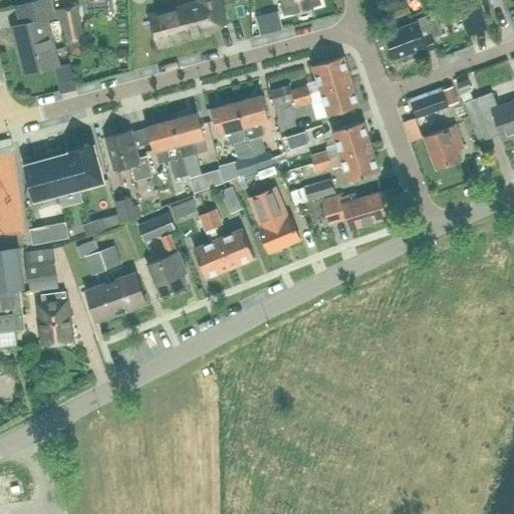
[(58,64),(47,18),(54,17),(49,0),(35,0),(23,3),(28,22),(17,25),(22,48),(19,49),(25,73),(58,64)]
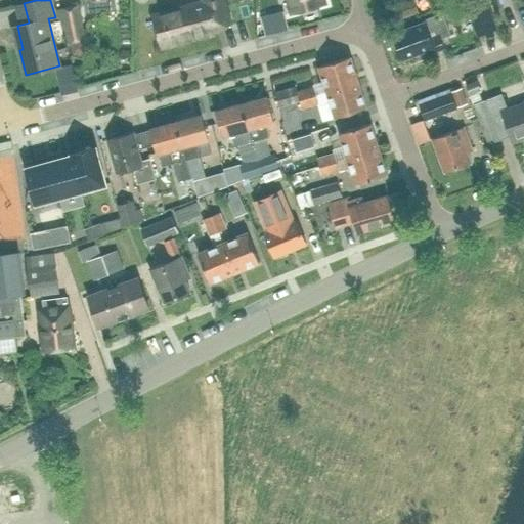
[(86,0),(88,13),(117,10),(116,0),(86,0)]
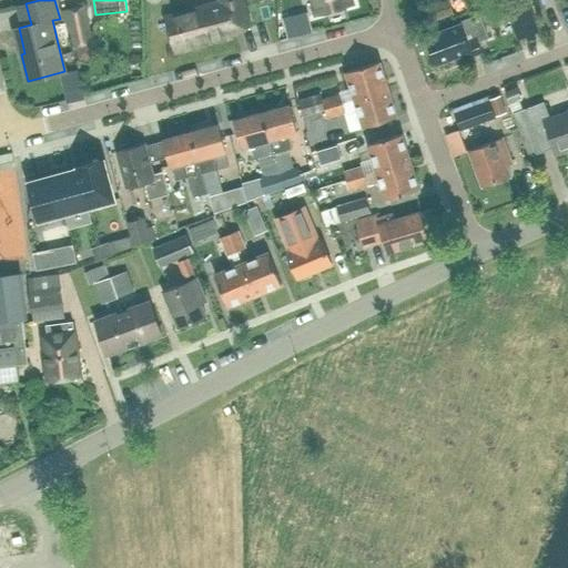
[(166,18),(175,52),(190,48),(189,44),(232,33),(232,32),(249,28),(241,0),(219,0),(221,4),(166,18)]
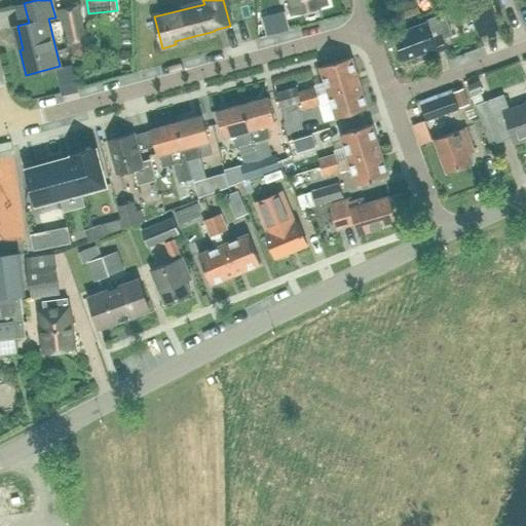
[(290,0),(294,12),(325,4),(323,0),(290,0)]
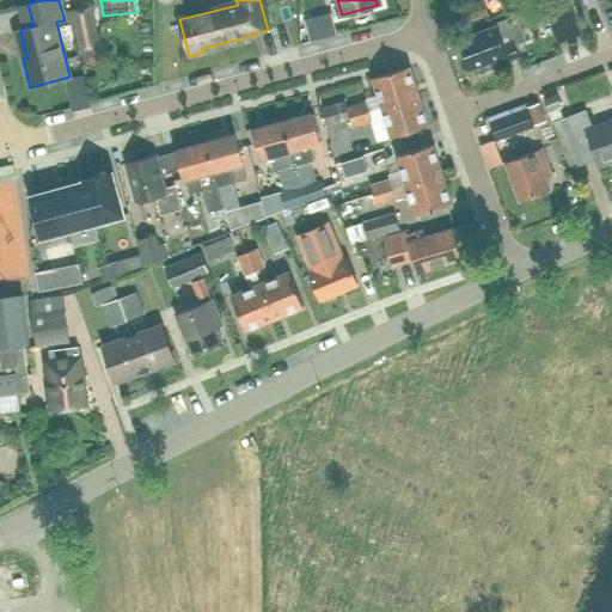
[(460,24),(489,13),(483,0),(479,0),(454,10),(460,24)]
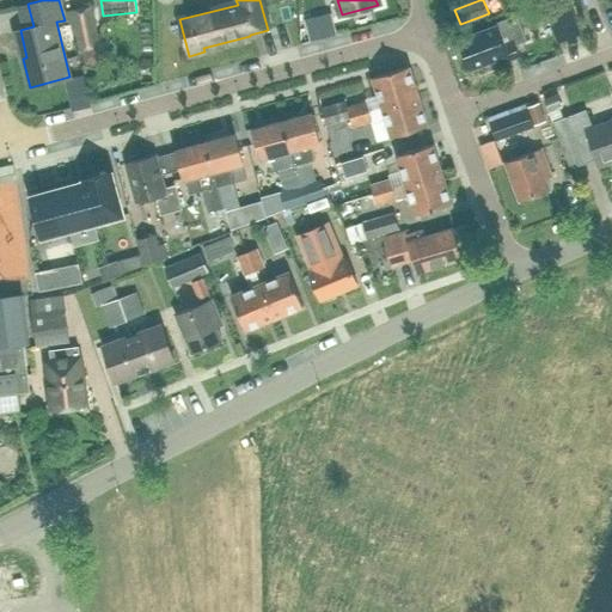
[(73,10),(81,49),(98,46),(90,6),(73,10)]
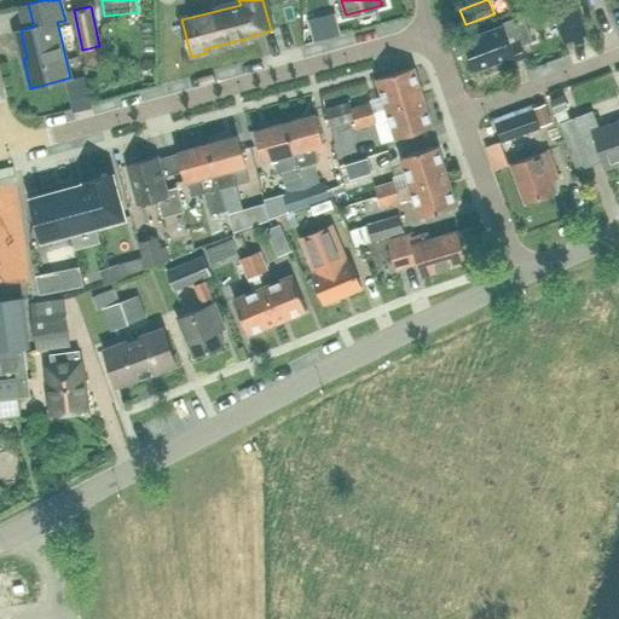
[(585,32),(576,7),(555,15),(565,40),(585,32)]
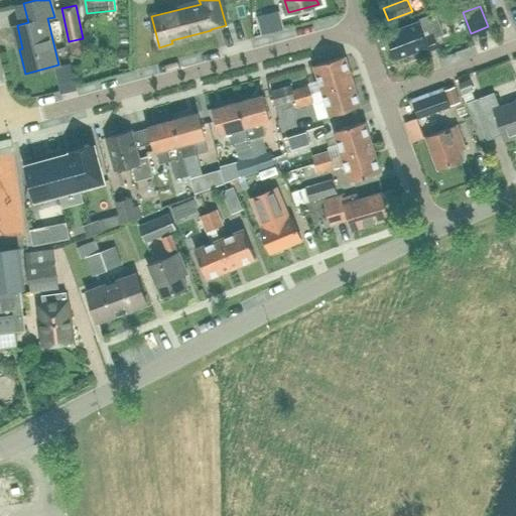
[(416,20),(417,22),(388,33),(397,56),(421,47),(423,51),(437,46),(434,37),(444,34),(436,12),(416,20)]
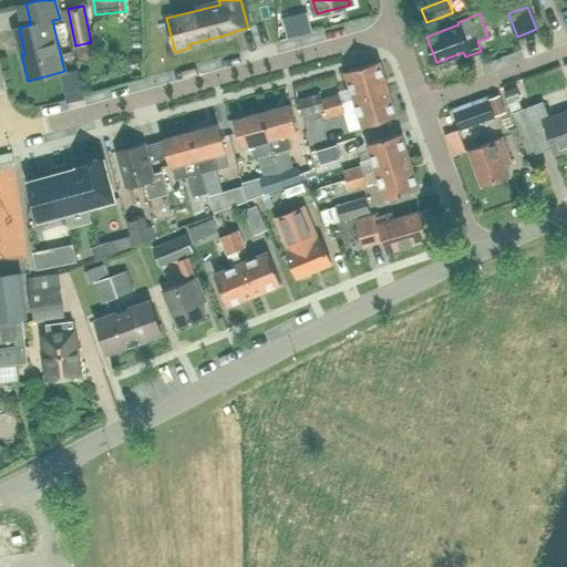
[(346,71),(354,100),(388,89),(379,61),(346,71)]
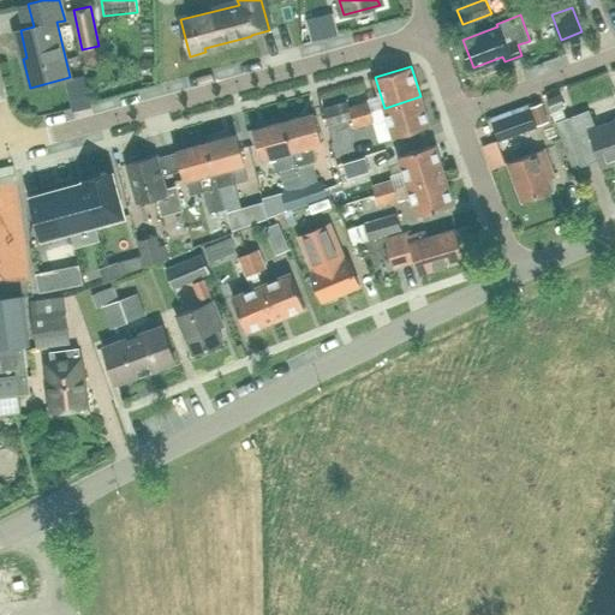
[(429,126),(421,96),(384,108),(394,137),(429,126)]
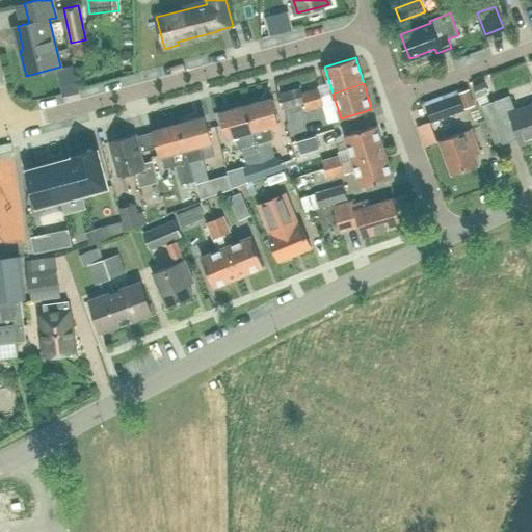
[(318,87),(301,92),(299,87),(280,94),(284,109),(304,103),(321,97),(318,87)]
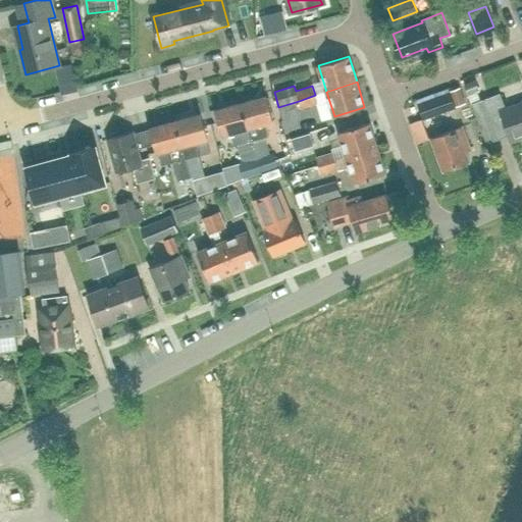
[(423,118),(456,107),(450,93),(418,104),(423,118)]
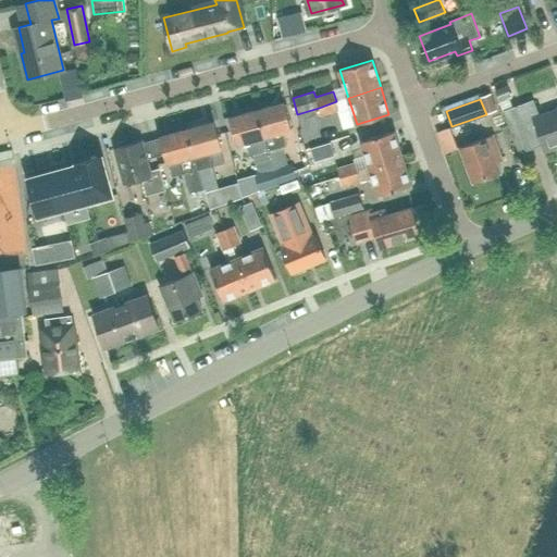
[(545,150),(556,145),(556,109),(540,115),(533,99),(504,110),(519,152),(543,144),(545,150)]
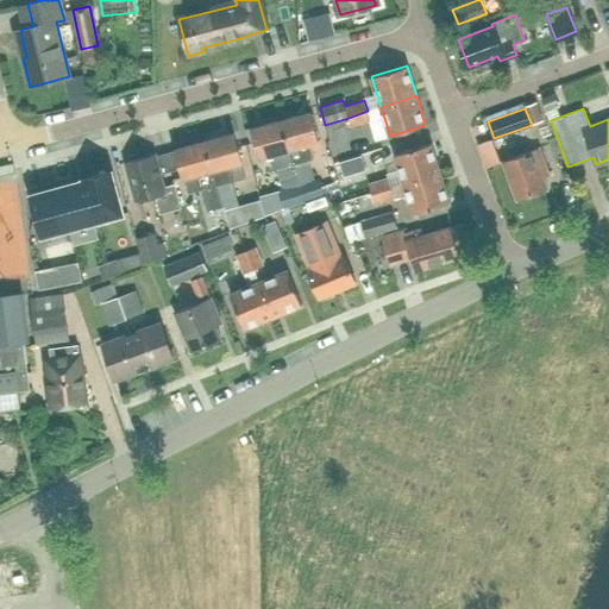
[(309,111),(278,119),(302,201),(324,194),(319,179),(315,180),(309,159),(314,158),(311,144),(318,142),(309,111)]
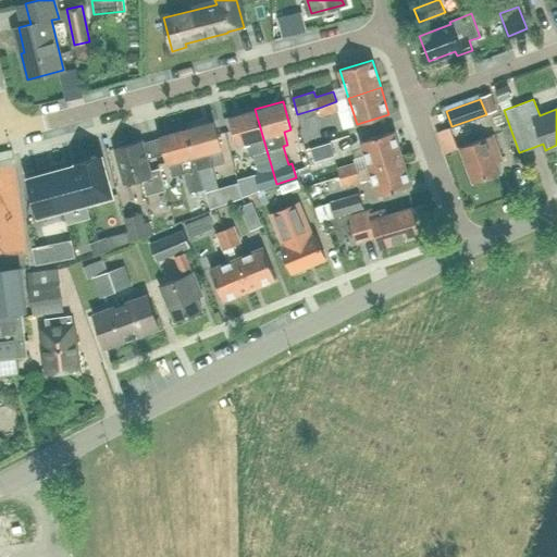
[(339,111),(336,101),(319,108),(321,116),(339,111)]
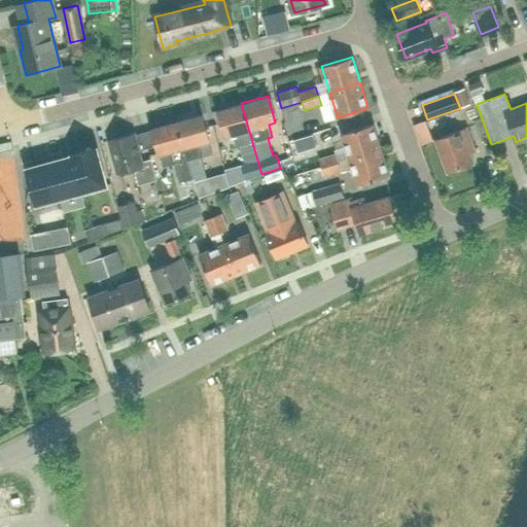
[(236,146),(240,146),(244,163),(241,164),(245,180),(261,174),(241,103),(217,110),(225,137),(233,135),(236,146)]
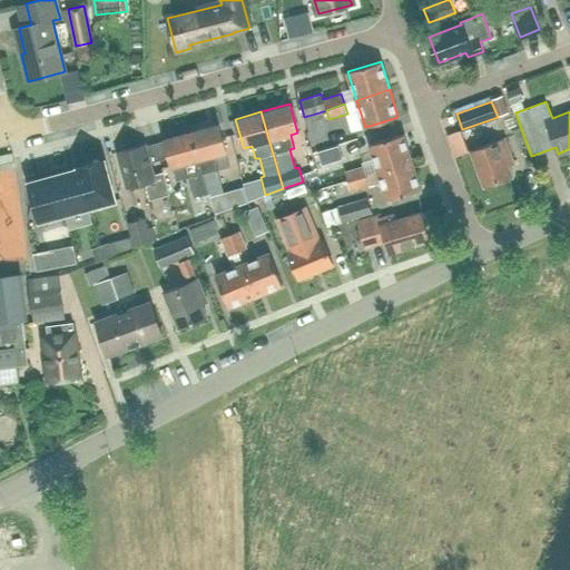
[(189,131),(207,194),(208,194),(214,213),(228,208),(217,167),(219,167),(216,156),(226,153),(218,124),(189,131)]
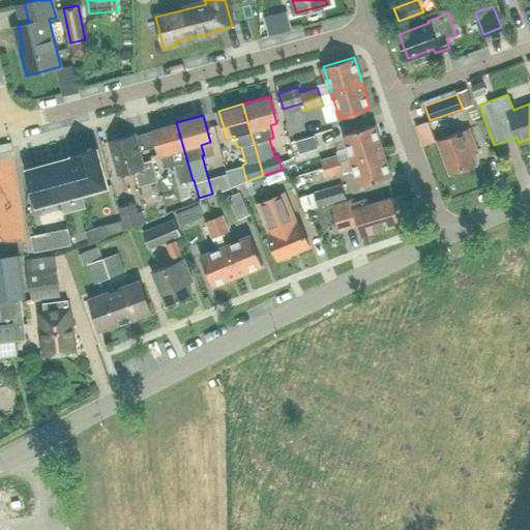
[(165,167),(174,165),(180,183),(193,180),(176,122),(152,128),(159,156),(162,155),(165,167)]
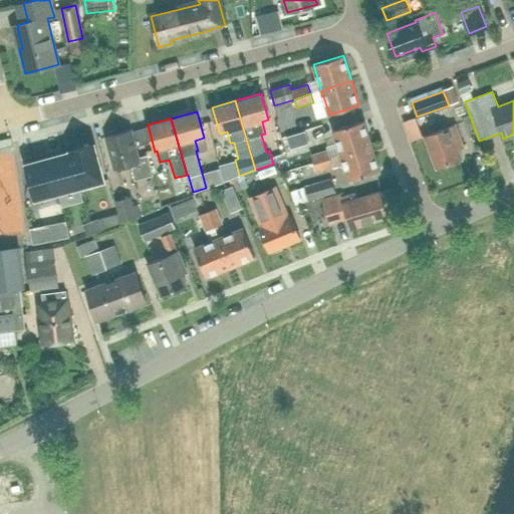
[(333,130),(341,155),(371,146),(363,120),(333,130)]
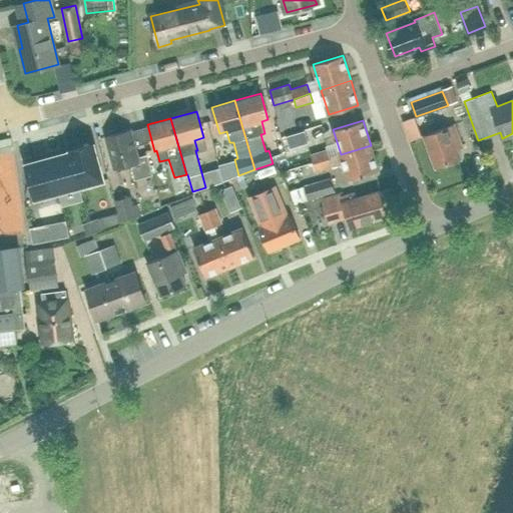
[(423,135),(435,168),(461,158),(457,148),(463,146),(454,124),(423,135)]
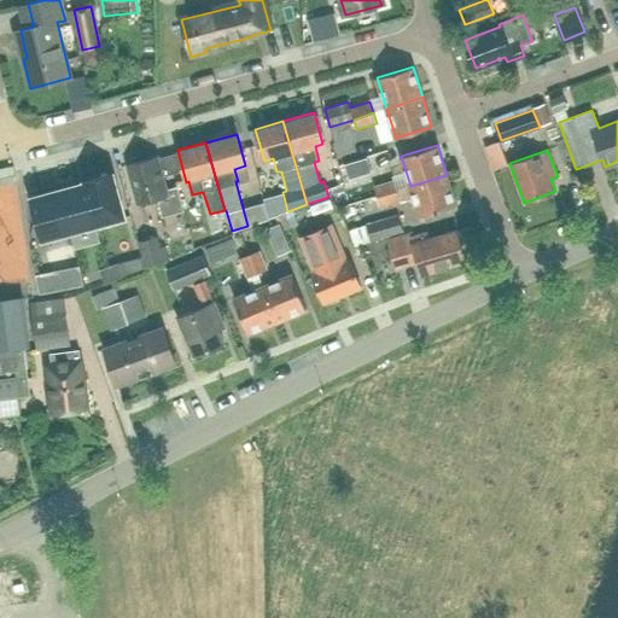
[(157,198),(163,216),(184,210),(178,187),(167,191),(157,157),(127,164),(138,203),(157,198)]
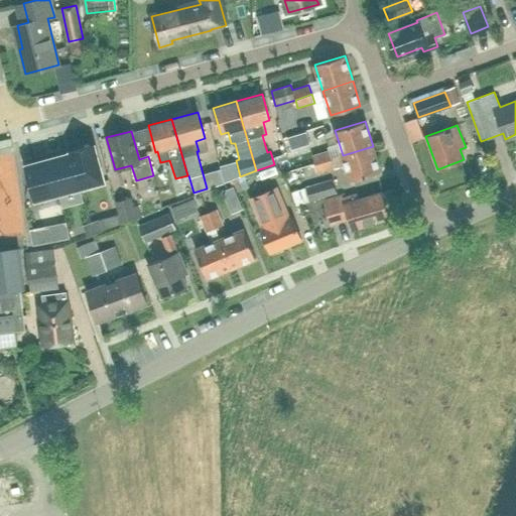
[(0,147),(13,145),(11,138),(0,140),(0,147)]
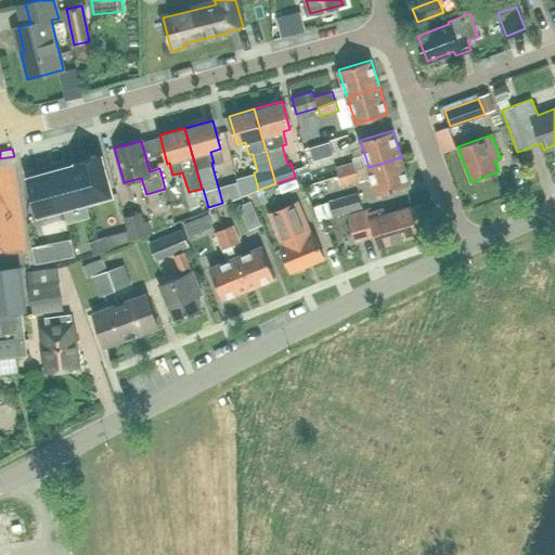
[(76,163),(76,164),(86,201),(111,194),(101,155),(76,163)]
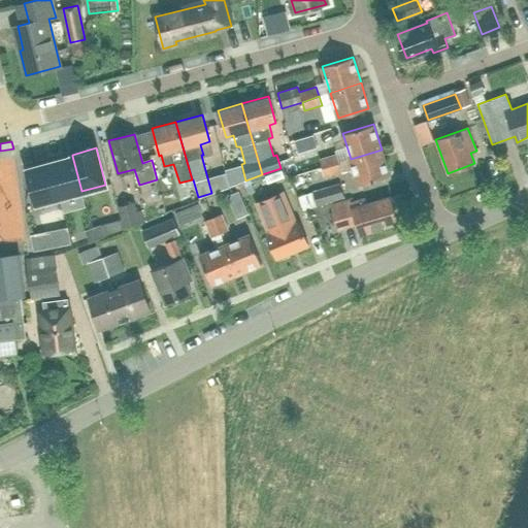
[(389,175),(382,150),(351,159),(359,185),(389,175)]
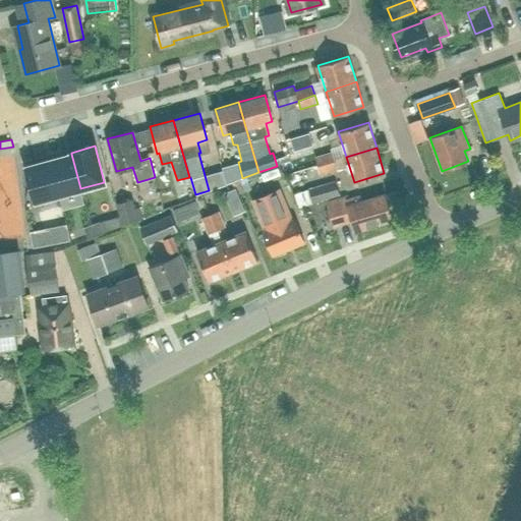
[(315,157),(319,166),(335,161),(332,152),(315,157)]
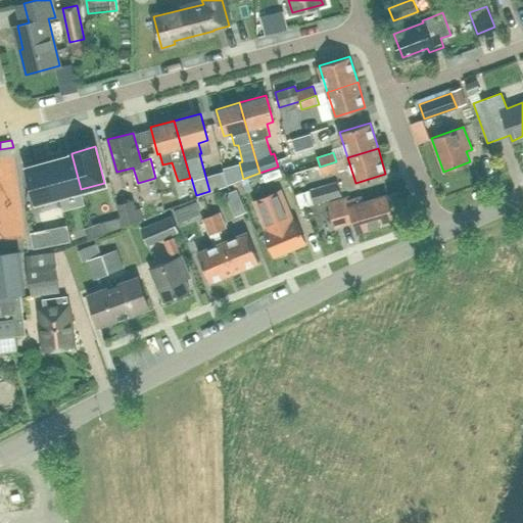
[(72,154),(49,160),(58,195),(81,189),(72,154)]
